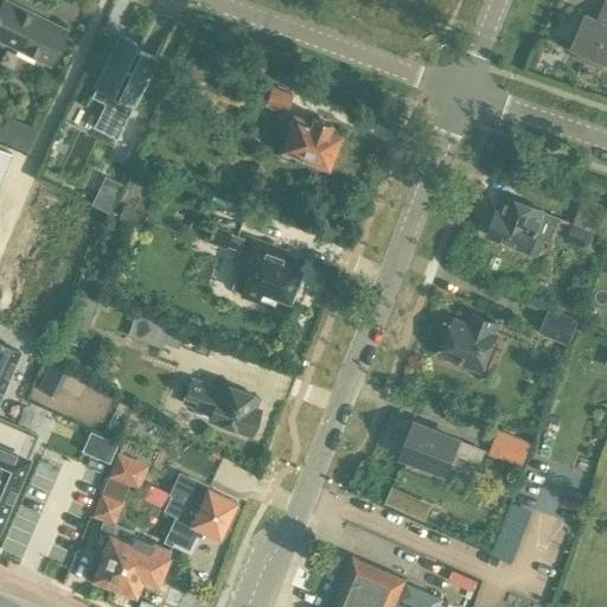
[(0,40),(50,65),(66,32),(2,0),(0,5),(0,40)]
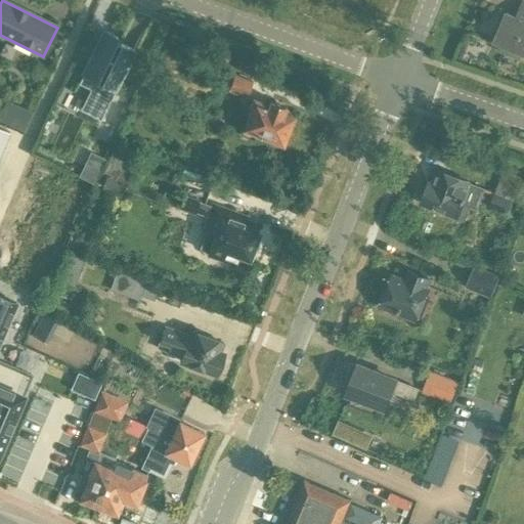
[(519,60),(520,56),(522,53),(523,53),(523,0),(522,0),(519,8),(515,17),(505,13),(493,42),(498,44),(496,51),(519,60)]
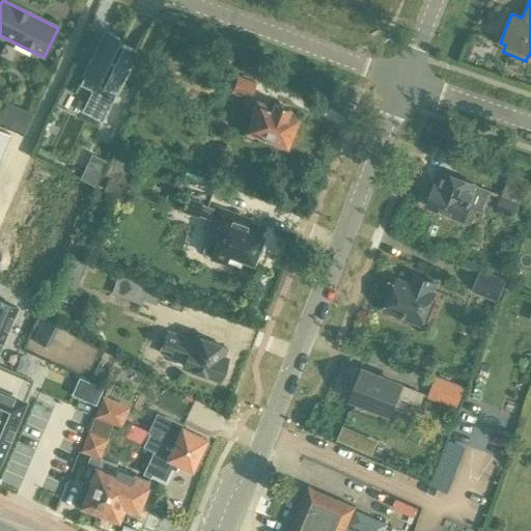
[(115,93),(136,53),(116,44),(118,39),(104,32),(82,77),(83,77),(79,86),(90,91),(80,112),(100,122),(115,93)]
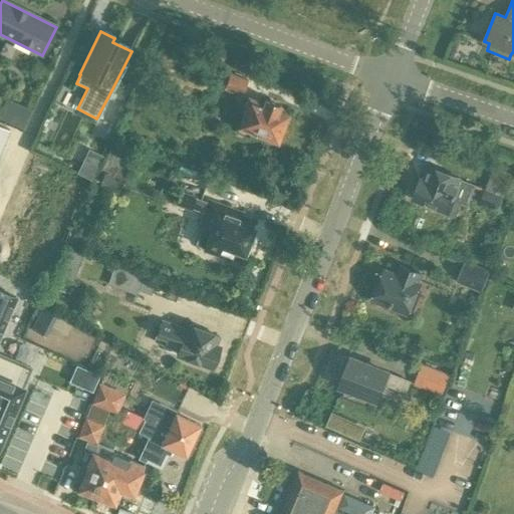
[(240,98),(247,81),(229,74),(223,90),(240,98)]
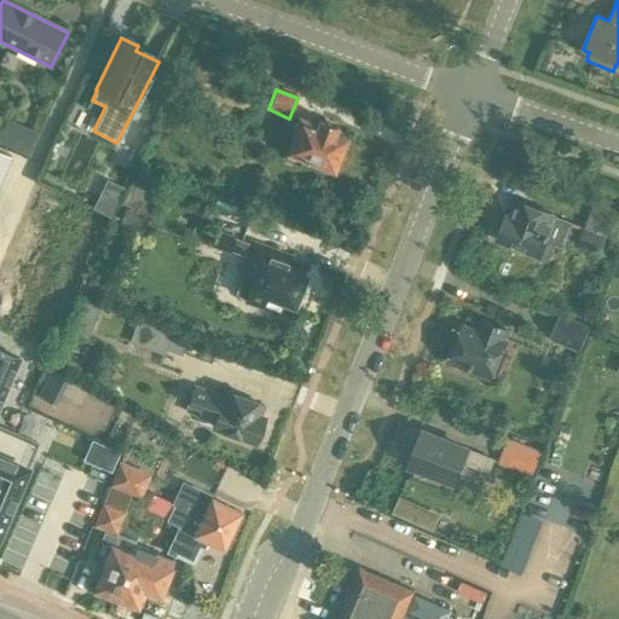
[(316,126),(298,119),(290,134),(293,136),(287,155),(333,172),(334,169),(339,168),(342,161),(340,155),(347,138),(334,133),(336,127),(317,120),(316,126)]
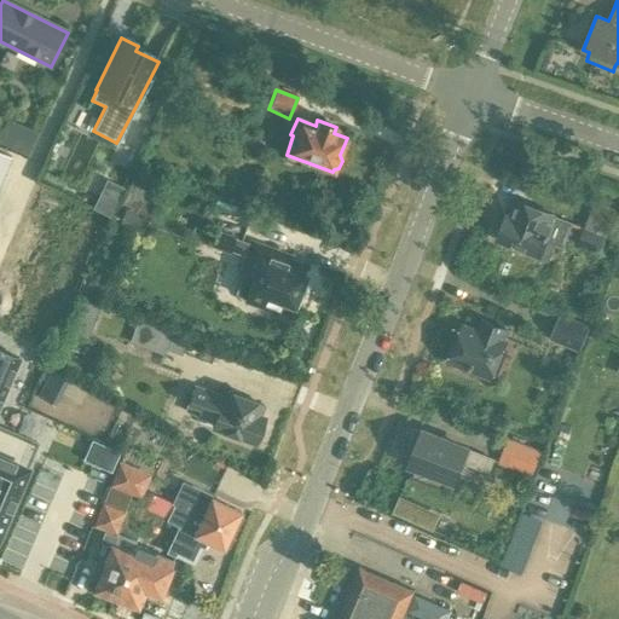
[(34,133),(7,121),(0,136),(0,142),(24,154),(34,133)]
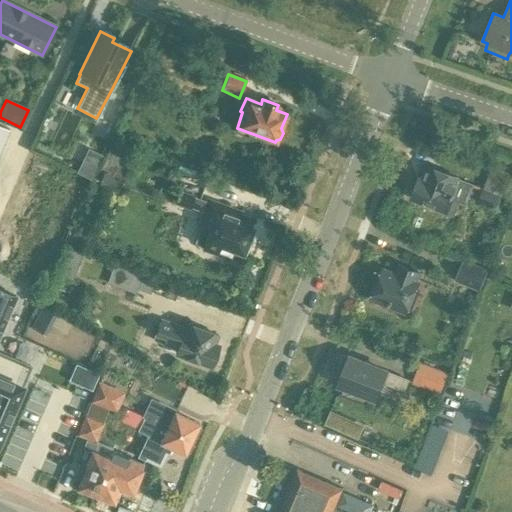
[(0,164),(17,129),(0,121),(0,164)]
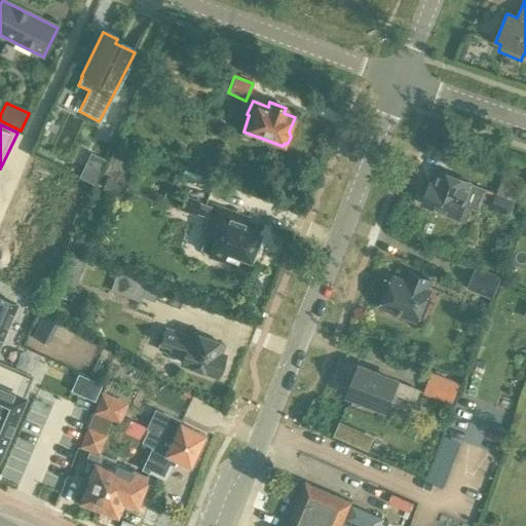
[(79,177),(92,183),(98,170),(84,164),(79,177)]
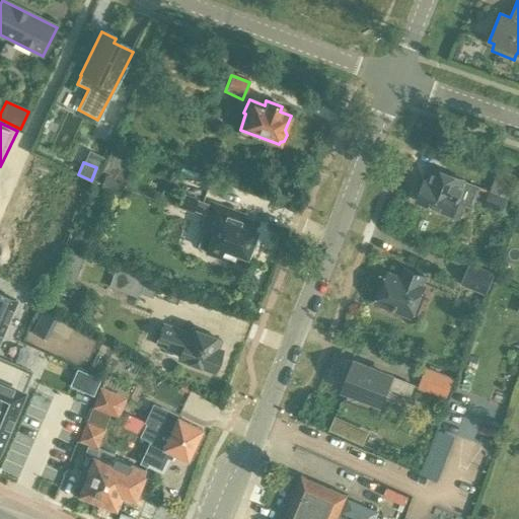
[(478,188),(464,182),(464,180),(435,169),(429,183),(426,182),(419,201),(452,213),(456,202),(471,207),(478,188)]
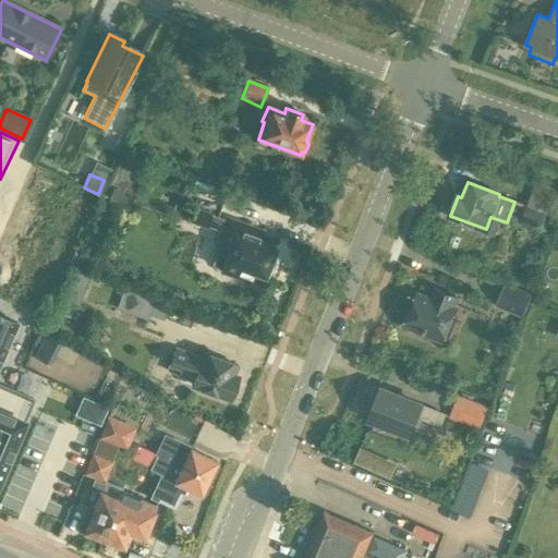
[(128,213),(133,197),(113,191),(108,206),(128,213)]
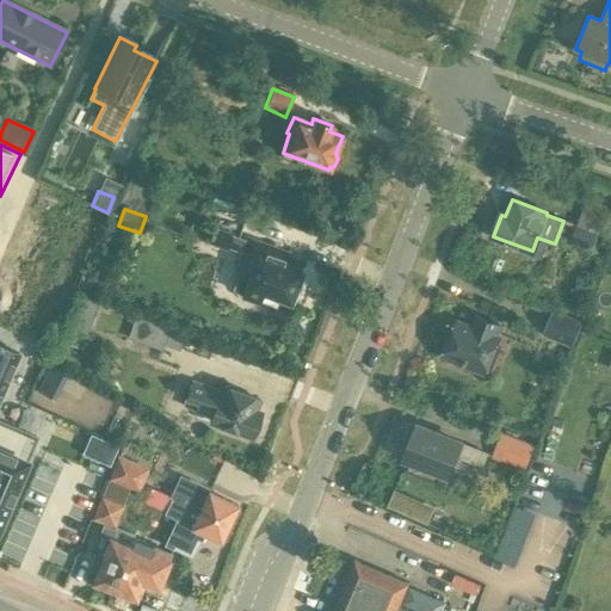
[(591,248),(597,234),(578,227),(573,241),(591,248)]
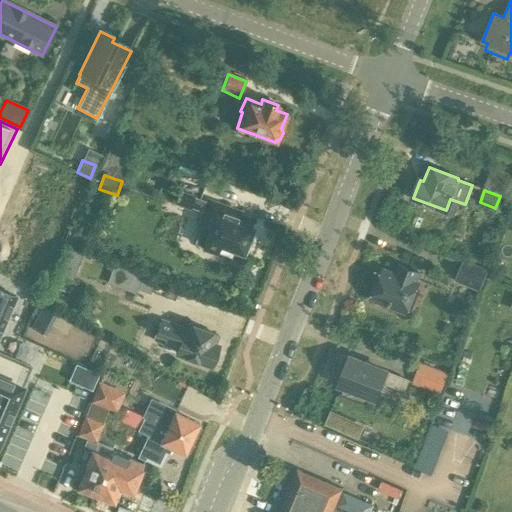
[(252,219),(208,203),(178,192),(174,204),(189,210),(190,208),(204,213),(199,227),(200,227),(194,244),(203,247),(203,248),(217,253),(220,246),(244,255),(252,235),(248,233),(252,219)]
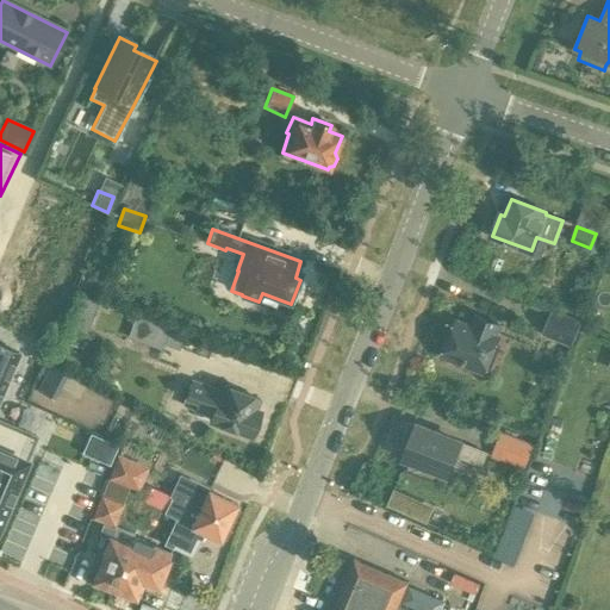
[(572,347),(583,321),(552,309),(541,335),(572,347)]
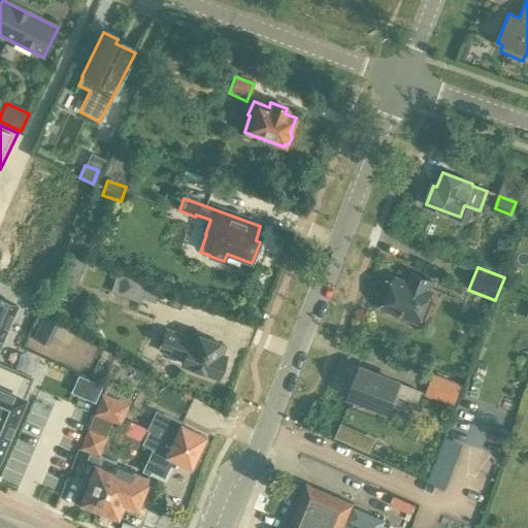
[(428,293),(432,282),(413,274),(408,285),(395,279),(385,308),(419,321),(429,294),(428,293)]
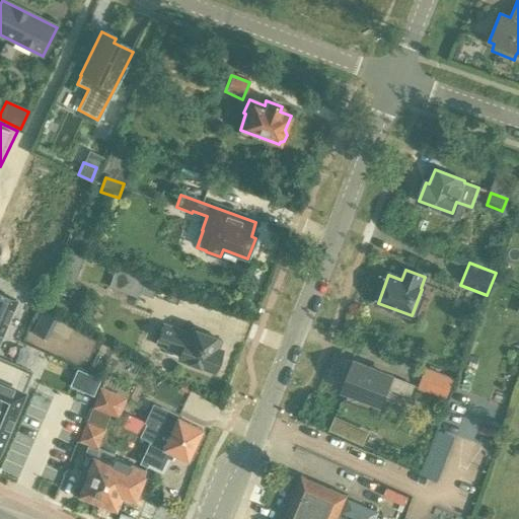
[(143,279),(138,293),(151,298),(156,284),(143,279)]
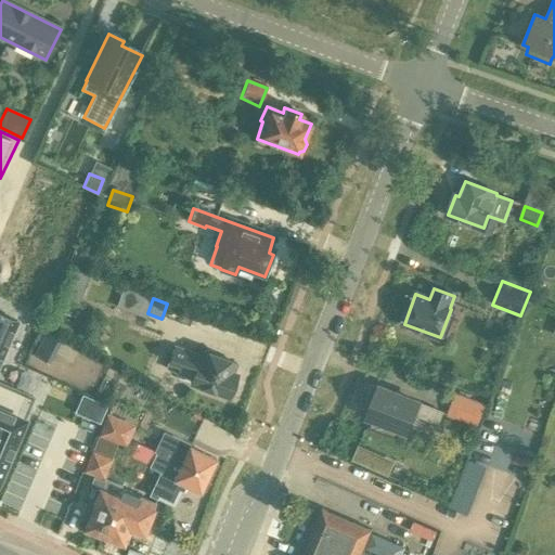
[(0,314),(0,475),(34,398),(0,383),(0,360),(17,322),(0,314)]
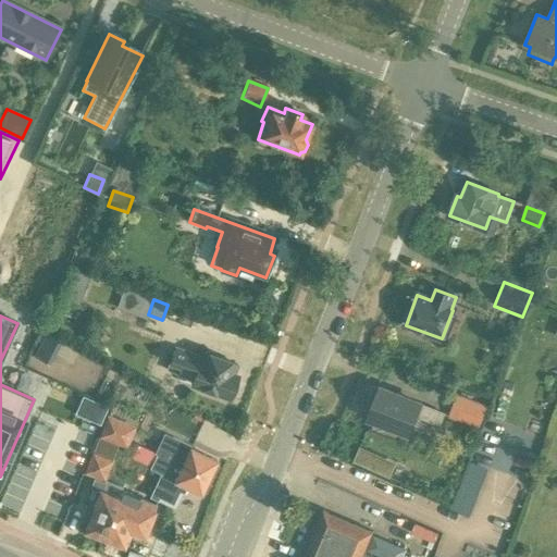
[(201,358),(175,348),(166,371),(193,381),(190,385),(227,398),(235,376),(232,375),(235,366),(215,358),(214,353),(208,350),(202,354),(201,358)]
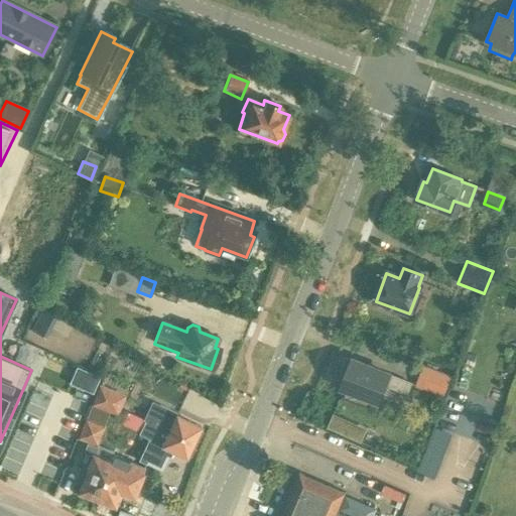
[(408,395),(412,384),(352,361),(342,387),(348,389),(344,398),(371,408),(374,399),(380,401),(385,386),(398,391),(408,395)]
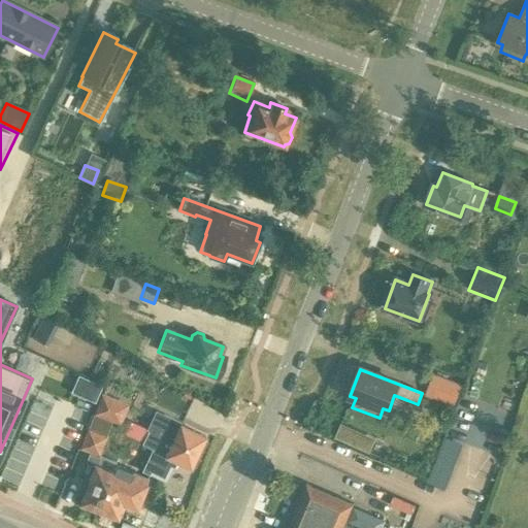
[(452,405),(460,383),(433,373),(425,395),(452,405)]
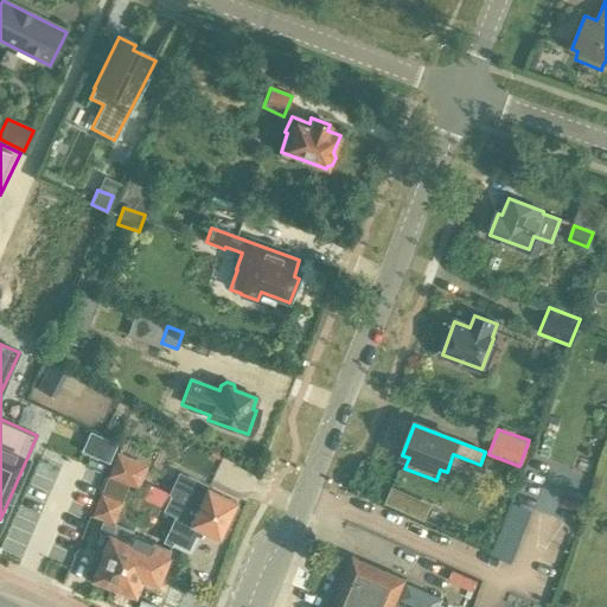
[(139,489),(148,465),(117,453),(108,477),(127,485),(139,489)]
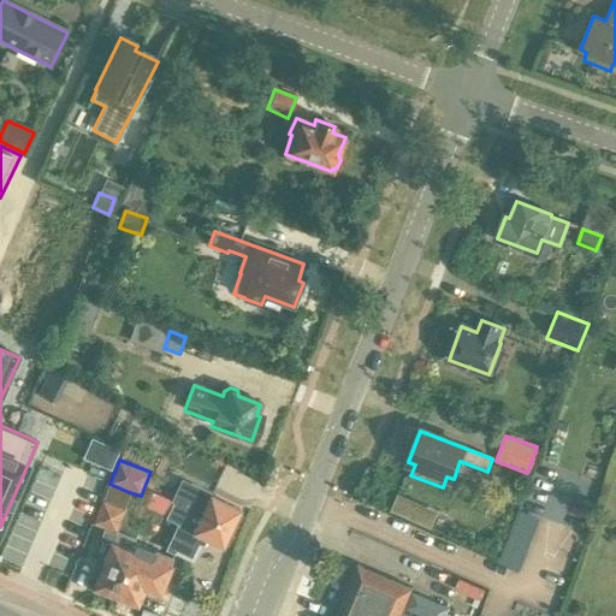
[(177,526),(165,550),(173,554),(175,551),(185,556),(193,554),(196,544),(202,546),(206,539),(220,546),(238,509),(211,496),(212,493),(190,483),(182,501),(176,497),(165,520),(177,526)]
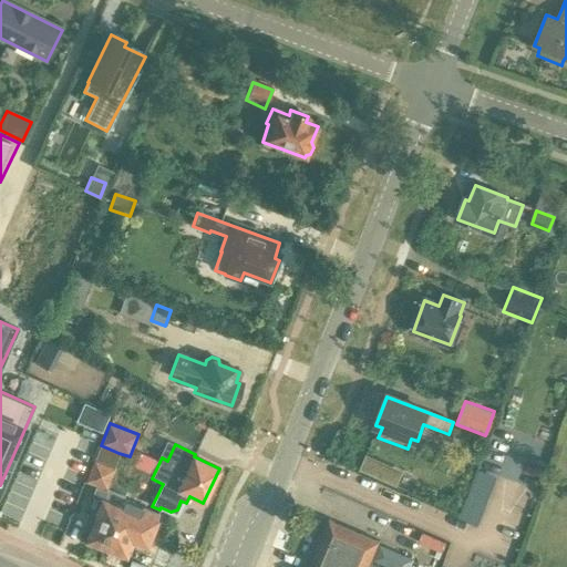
[(113,471),(119,453),(101,445),(94,463),(113,471)]
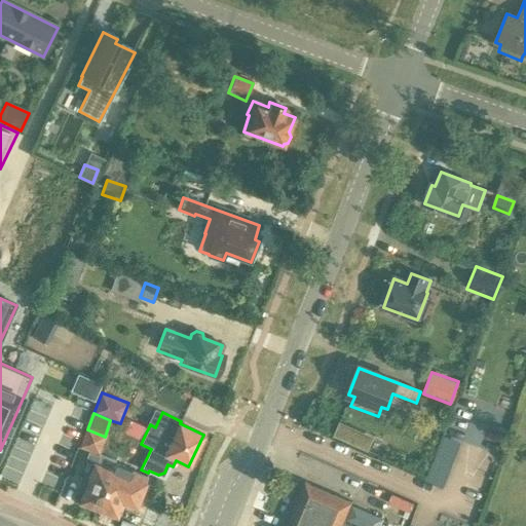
[(340,422),(334,437),(347,443),(353,428),(340,422)]
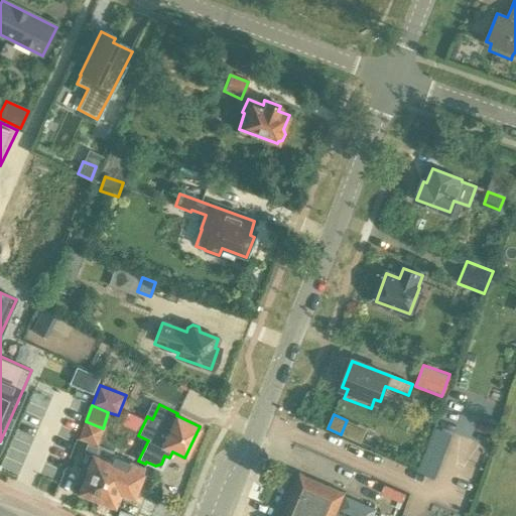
[(96,445),(103,428),(86,421),(80,439),(96,445)]
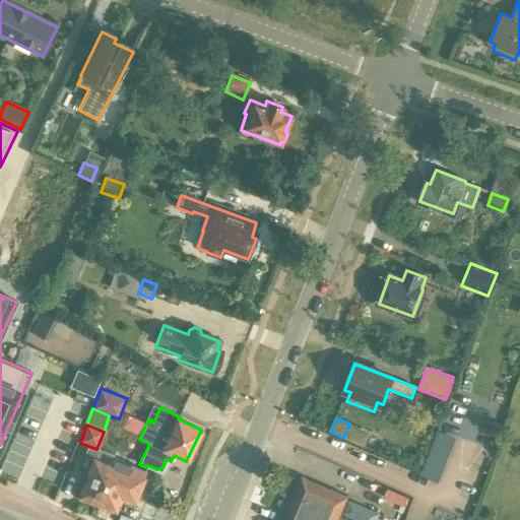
[(439,431),(421,475),(437,481),(455,437),(439,431)]
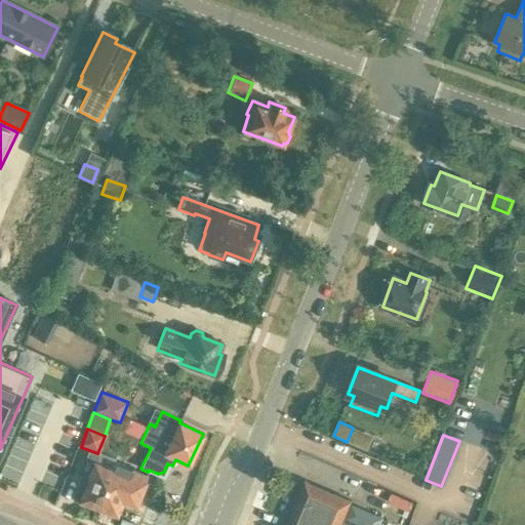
[(111,471),(115,460),(98,454),(94,465),(95,465),(80,500),(95,507),(110,471),(111,471)]
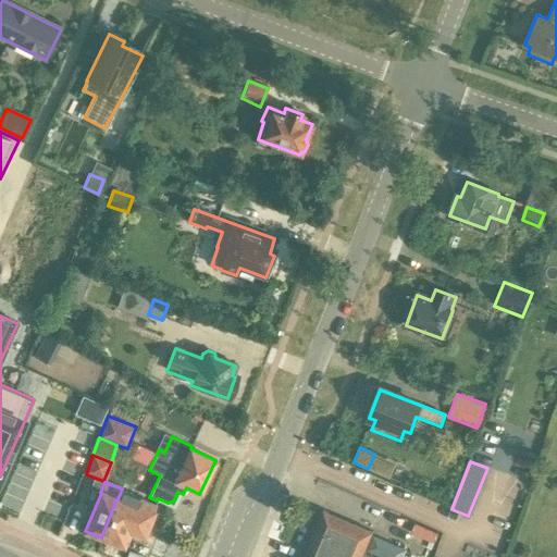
[(156,505),(128,494),(125,503),(118,499),(116,499),(101,537),(102,537),(104,543),(119,548),(126,544),(132,533),(144,537),(156,505)]
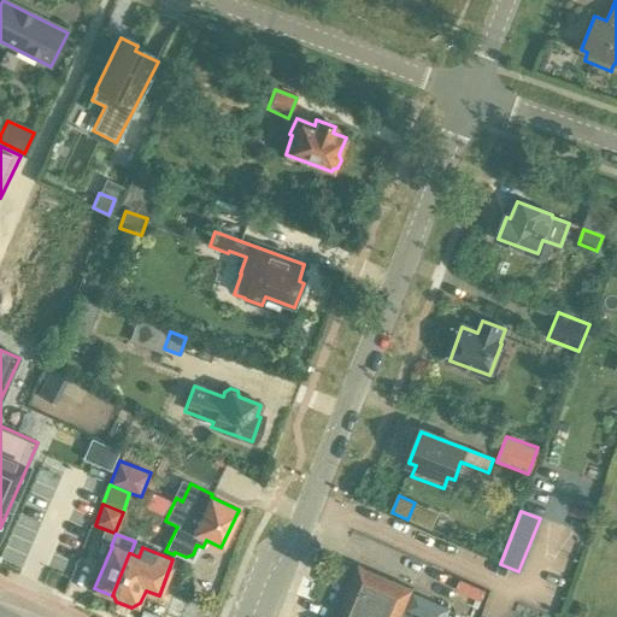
[(401,616),(404,613),(413,591),(359,566),(342,606),(336,616),(401,616)]
